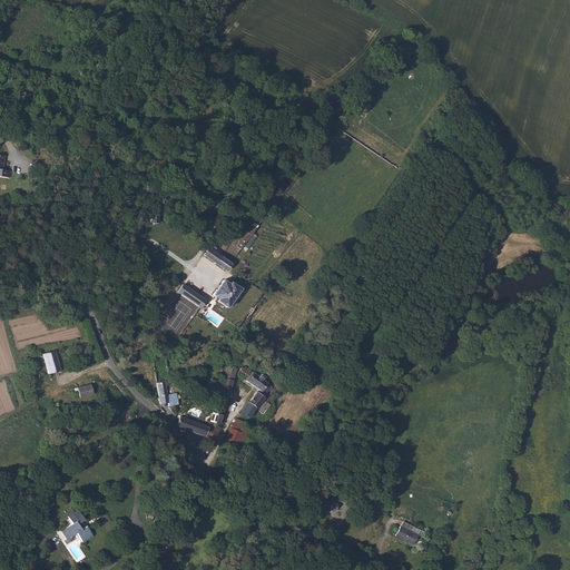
[(0,175),(10,177),(10,169),(3,169),(3,166),(2,166),(3,156),(0,155),(0,175)]
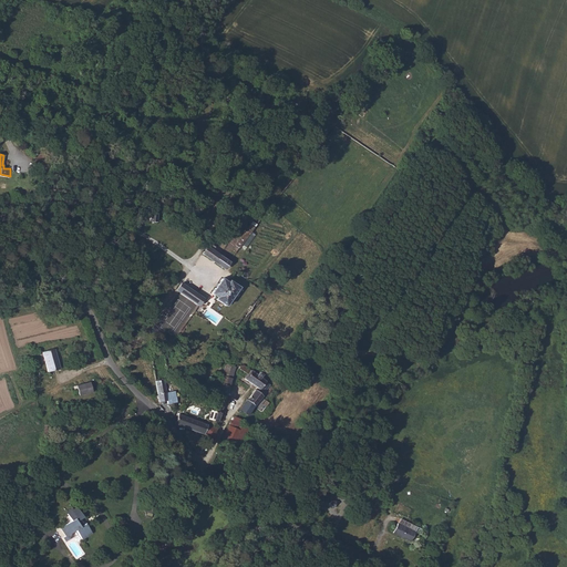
[(237,241),(234,247),(238,250),(256,224),(251,222),(237,241)]
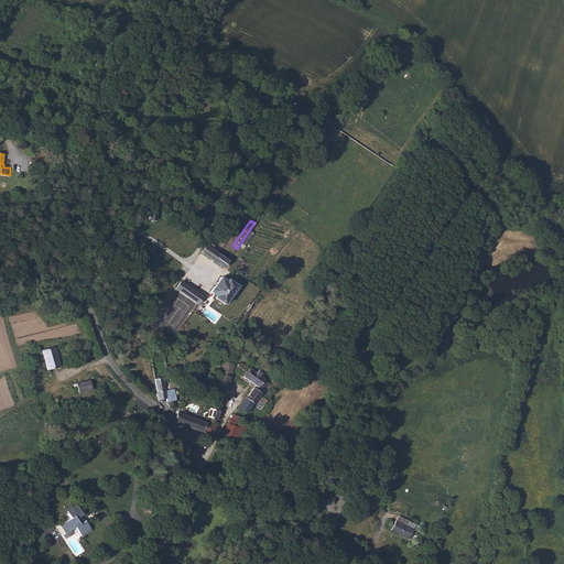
[(203,245),(198,251),(224,269),(226,266),(224,264),(226,261),(203,245)]
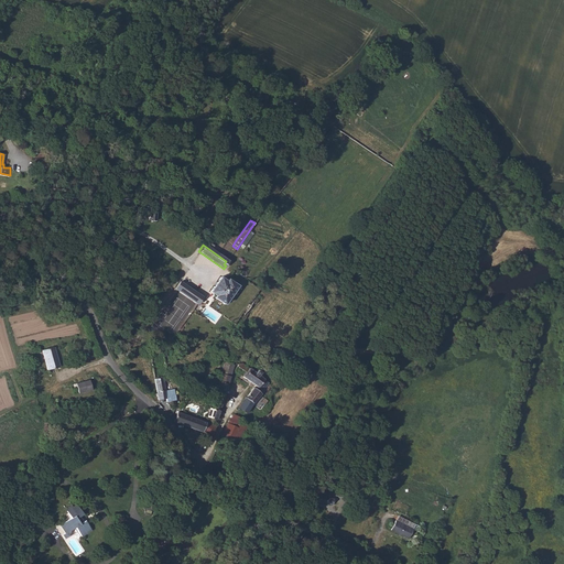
[(220,304),(227,295),(235,284),(224,277),(221,280),(217,275),(206,291),(212,294),(209,296),(220,304)]
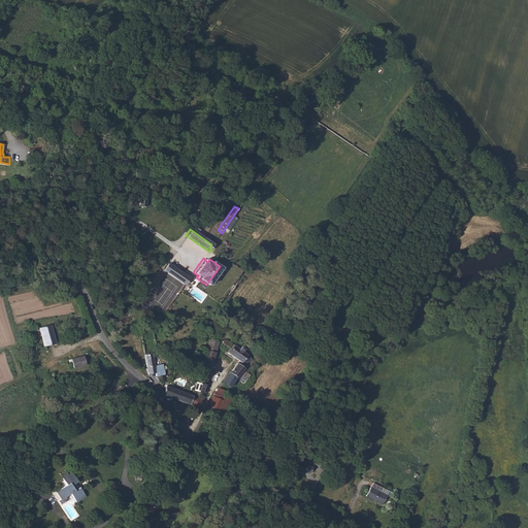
[(167,263),(162,269),(183,284),(186,279),(188,282),(190,279),(167,263)]
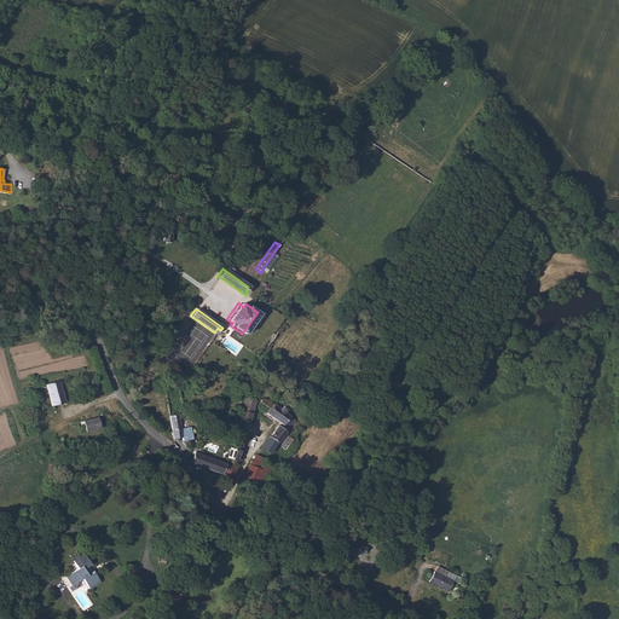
[(180,389),(179,382),(174,383),(173,377),(167,379),(168,385),(166,386),(167,391),(180,389)]
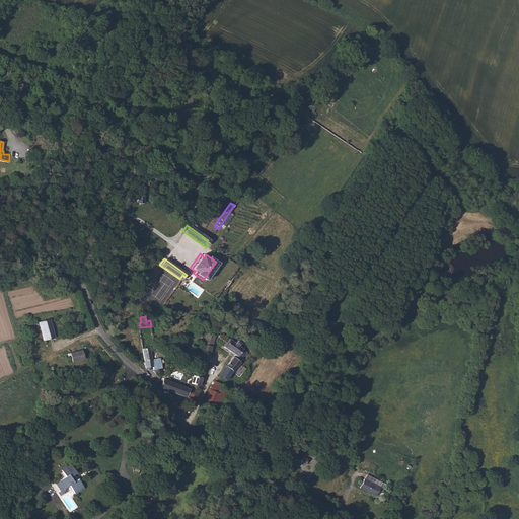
[(43,340),(53,337),(48,319),(38,322),(43,340)]
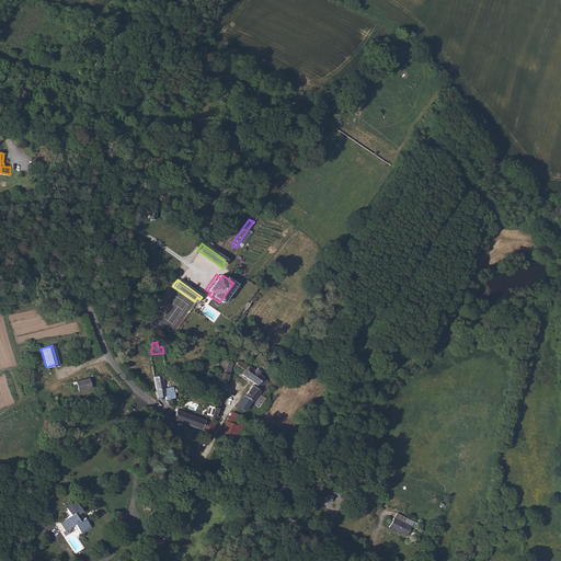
[(220,369),(209,403),(209,404),(219,407),(233,359),(224,356),(219,369),(220,369)]
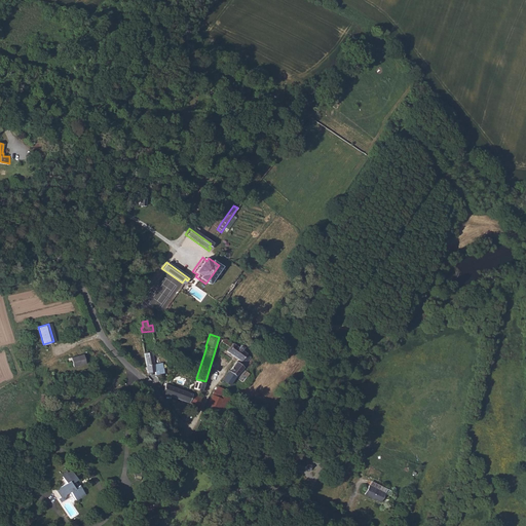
[(237,346),(224,336),(219,343),(237,357),(228,369),(235,375),(242,365),(249,357),(250,355),(241,348),(243,346),(239,343),(237,346)]
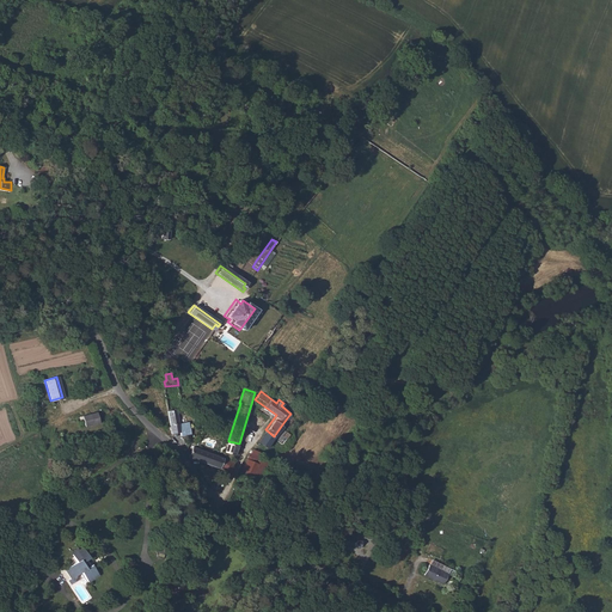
[(96,411),(80,415),(84,428),(98,423),(96,411)]
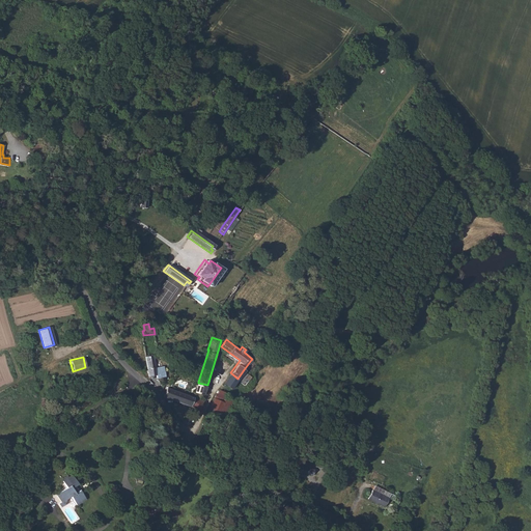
[(152,357),(144,358),(147,376),(155,375),(154,367),(152,357)]
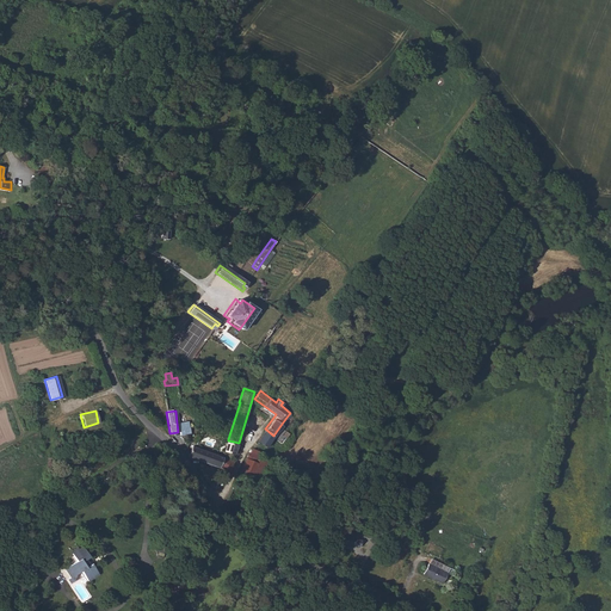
[(282,424),(290,430),(297,420),(289,414),(282,424)]
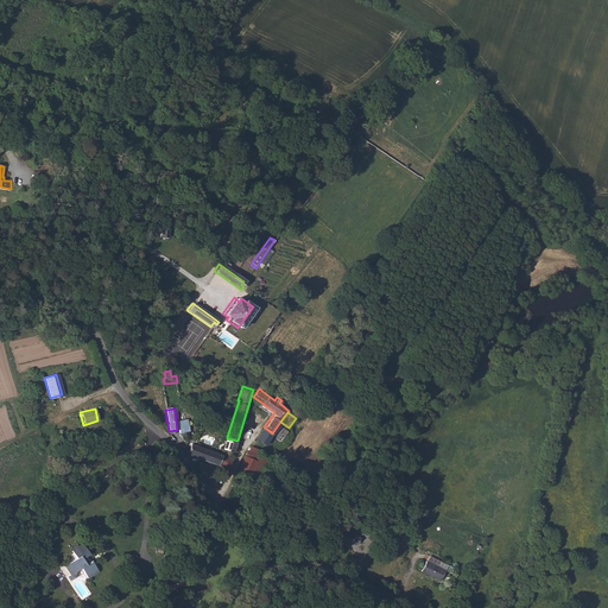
[(185,418),(176,420),(178,434),(188,431),(185,418)]
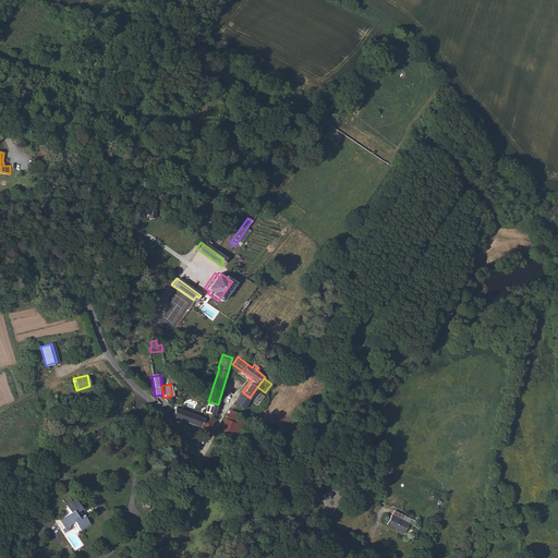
[(177,407),(174,413),(201,424),(205,415),(204,415),(178,404),(179,403),(174,401),(173,404),(177,407)]
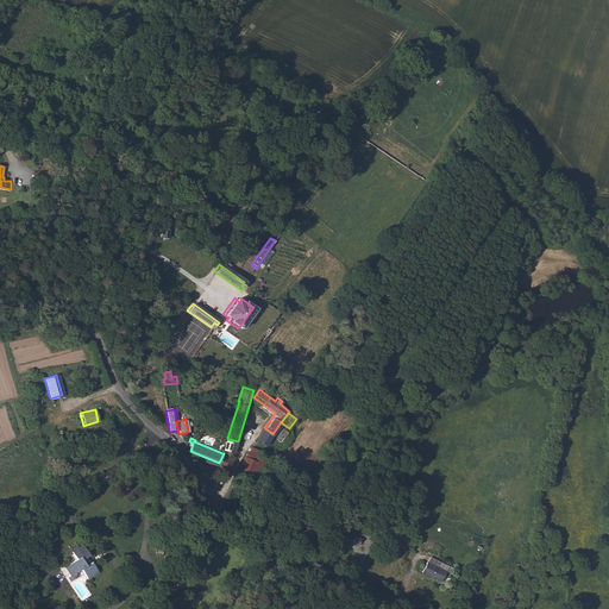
[(238,441),(227,439),(226,443),(225,447),(231,450),(234,451),(238,441)]
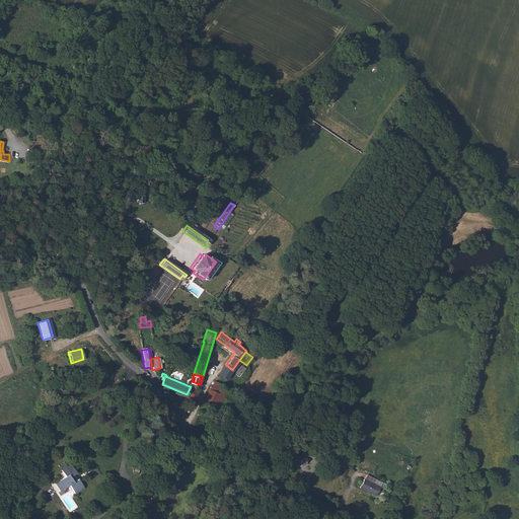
[(191,386),(187,394),(197,398),(200,390),(194,388),(191,386)]
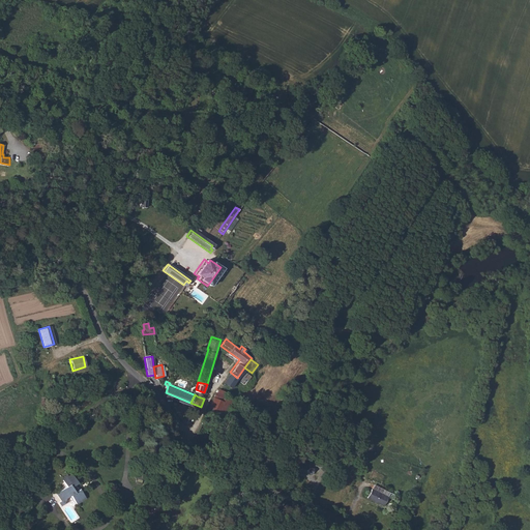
[(175,434),(171,441),(176,444),(177,442),(180,436),(175,434)]
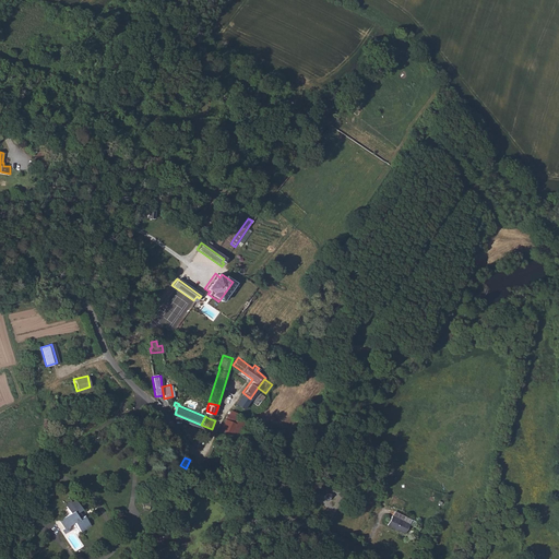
[(329,501),(330,495),(318,491),(316,498),(329,501)]
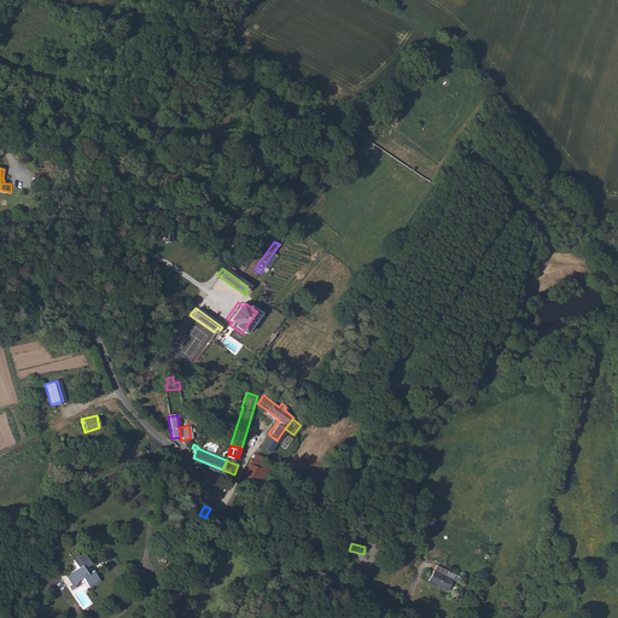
[(100,579),(93,570),(91,571),(87,565),(91,563),(83,552),(73,559),(77,566),(65,575),(73,584),(82,577),(89,587),(100,579)]
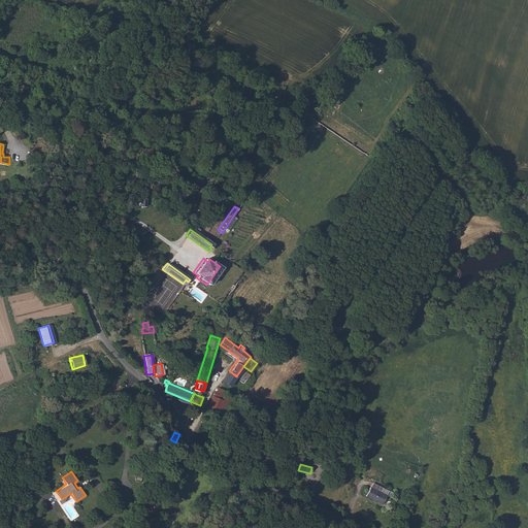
[(370,487),(365,496),(378,503),(380,501),(383,503),(387,496),(370,487)]
